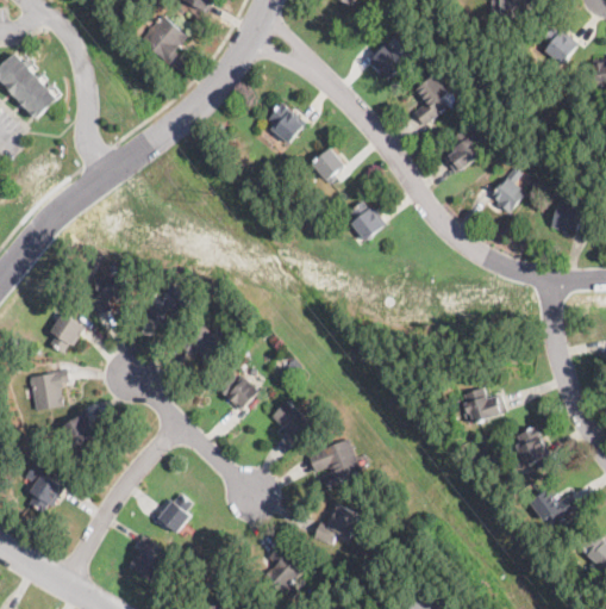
[(212,0),(205,13),(182,0),(212,0)]
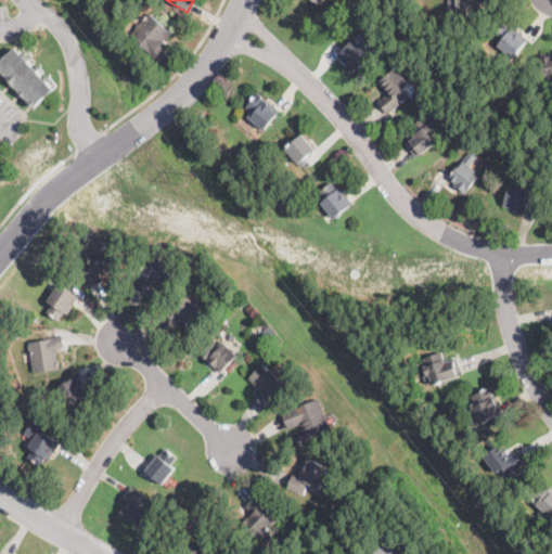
[(477,0),(477,10),(477,13),(474,13),(474,17),(454,17),(454,0),(477,0)]
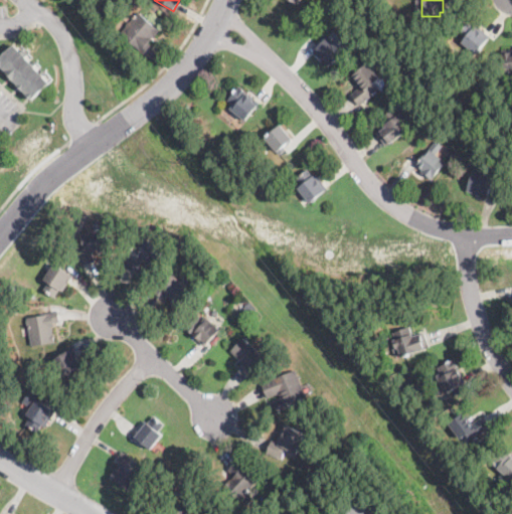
[(143,52),(141,54),(119,34),(137,14),(156,31),(146,43),(148,46),(143,52)]
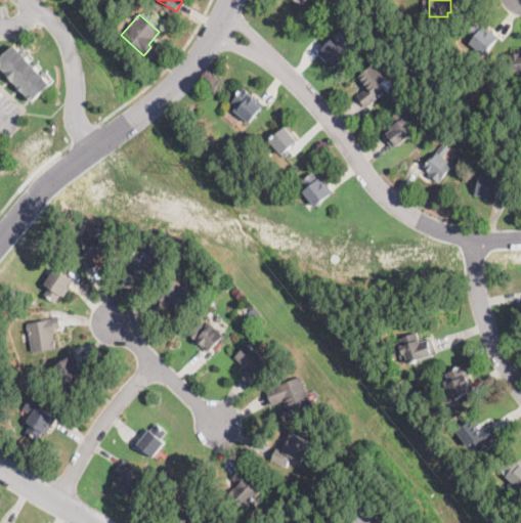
[(492,39),(480,54),(466,43),(470,38),(465,34),(473,24),(492,39)]
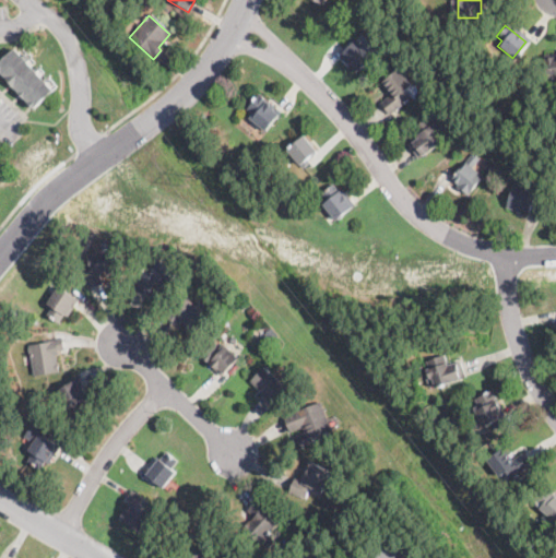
[(370,57),(355,73),(346,66),(349,63),(340,56),(353,40),(370,57)]
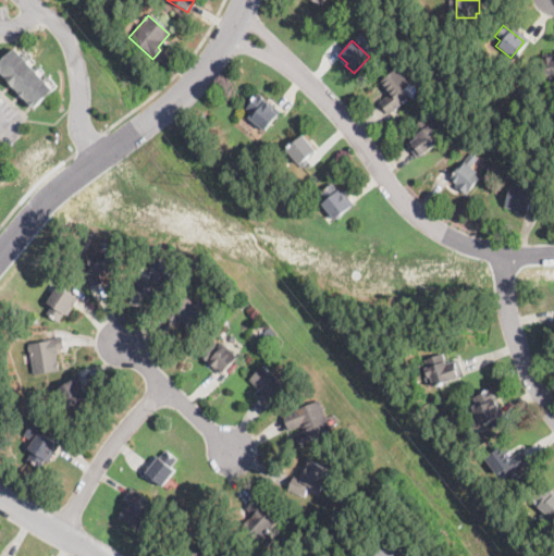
[(480,46),(475,51),(470,47),(476,41),(480,46)]
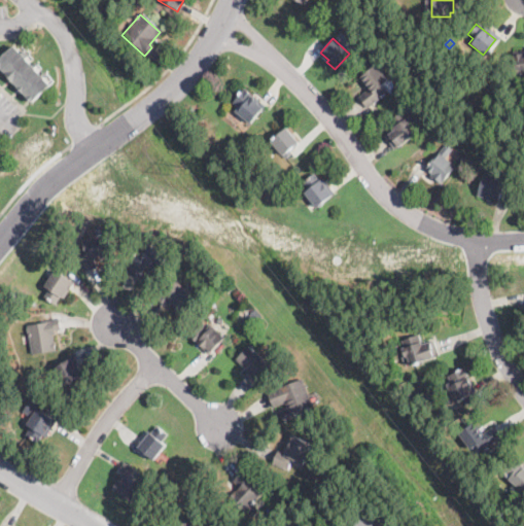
[(0,56),(12,44),(20,53),(24,49),(30,56),(26,59),(30,64),(33,61),(39,68),(35,71),(39,75),(42,71),(51,81),(30,102),(0,68),(0,56)]
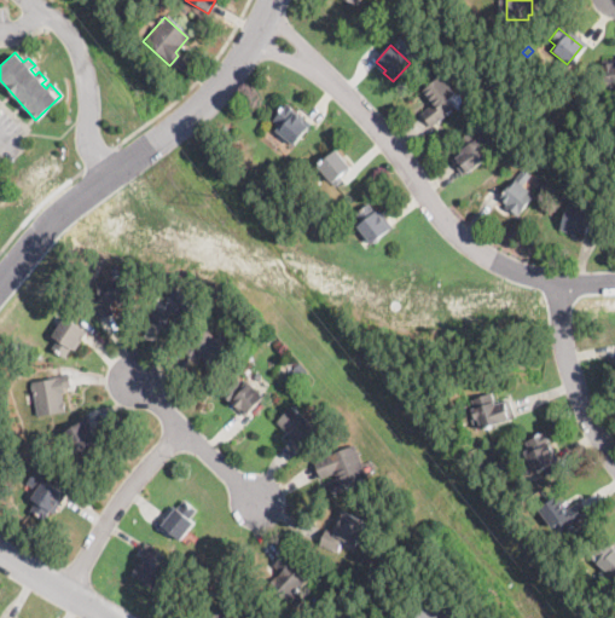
[(614,87),(603,88),(599,64),(614,62),(614,87)]
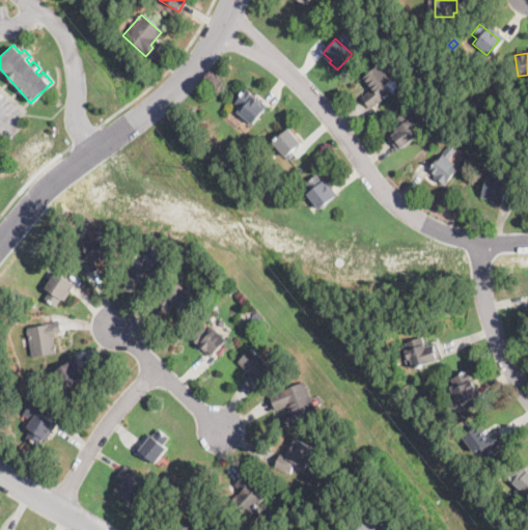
[(376,103),(368,109),(360,98),(370,89),(361,78),(376,65),(389,82),(384,85),(389,92),(376,103)]
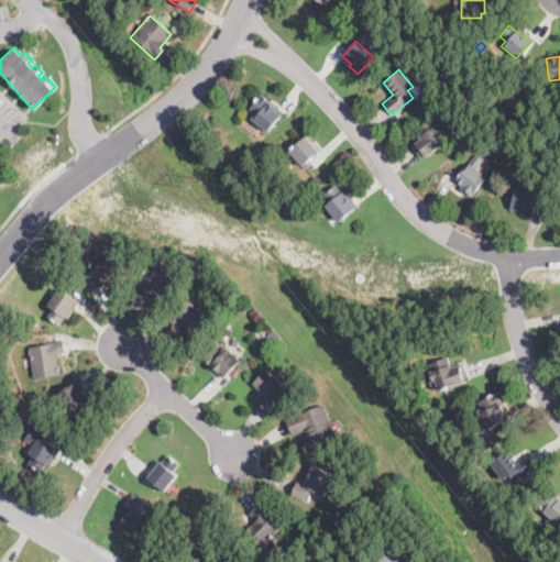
[(277,118),(265,132),(250,119),(253,114),(246,110),(259,96),(281,113),(277,118)]
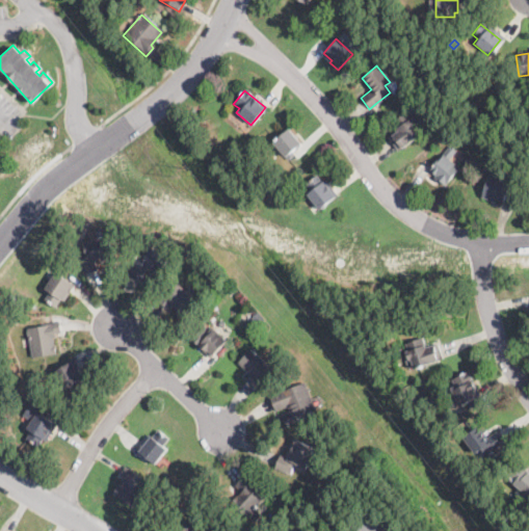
[(406,112),(411,118),(413,117),(418,124),(416,126),(422,134),(397,152),(396,151),(388,138),(397,131),(391,123),(406,112)]
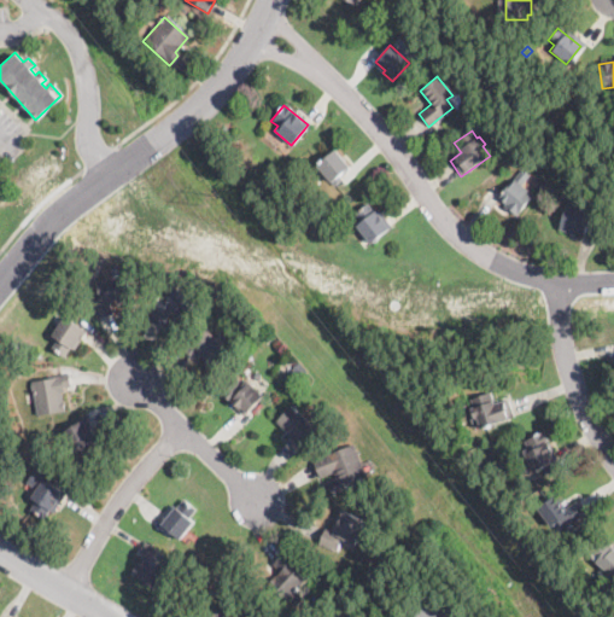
[(337,176),(328,182),(325,178),(319,170),(316,167),(334,151),(339,158),(340,159),(348,168),(343,172),(339,174),(337,176)]
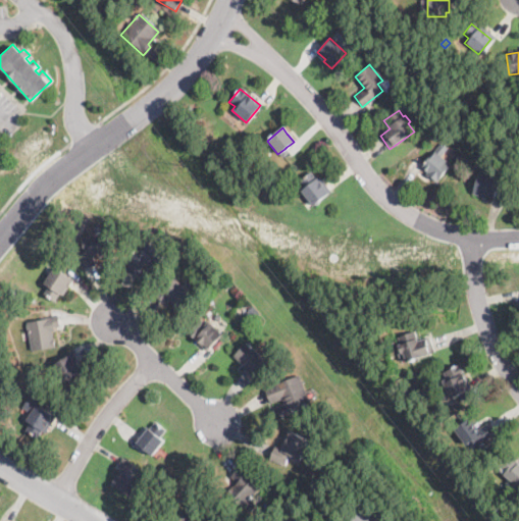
[(501,133),(498,144),(490,142),(494,131),(501,133)]
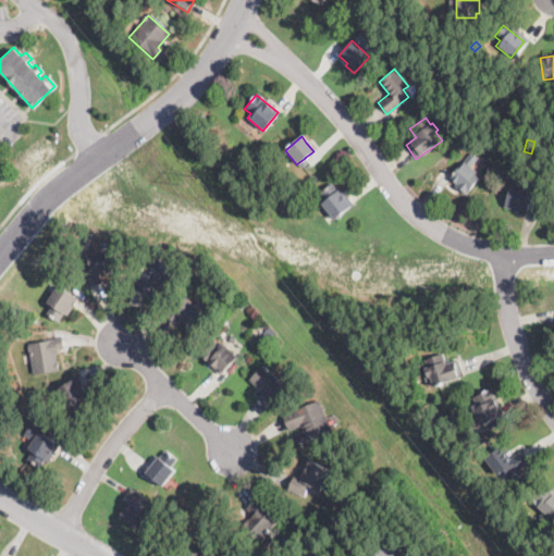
[(481,177),(465,196),(458,189),(456,192),(452,187),(454,185),(447,180),(470,153),(477,159),(469,167),(481,177)]
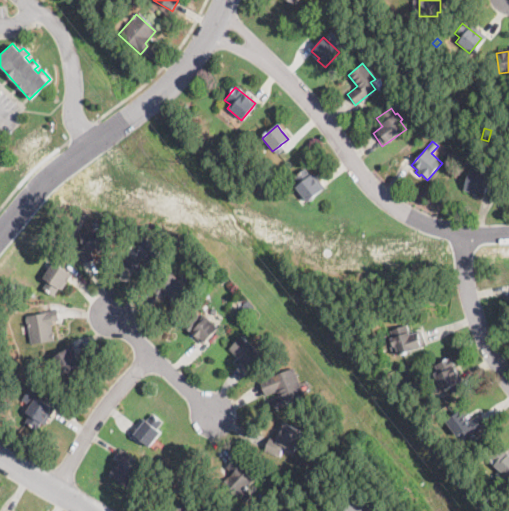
[(321,190),(305,202),(293,187),(298,184),(292,177),(303,168),(321,190)]
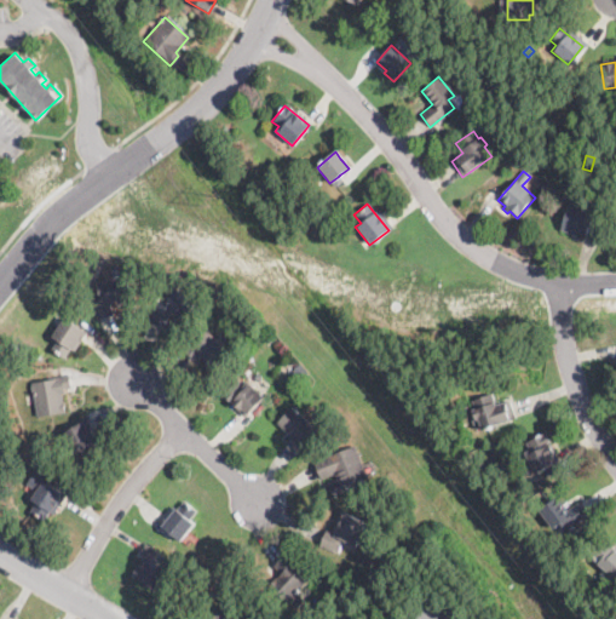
[(566,204),(576,206),(577,204),(596,210),(586,235),(575,231),(574,238),(571,236),(557,231),(566,204)]
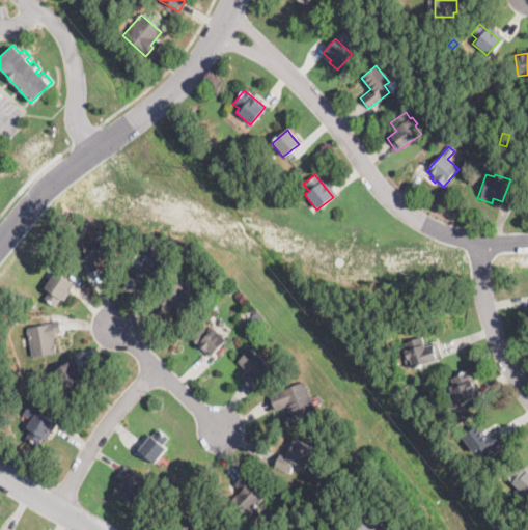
[(148,248),(169,258),(161,276),(145,269),(139,283),(124,276),(120,274),(133,249),(145,254),(148,248)]
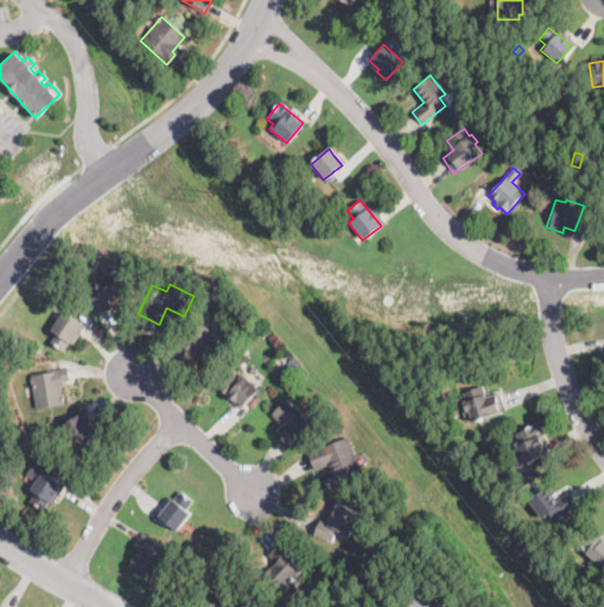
[(344,301),(343,302),(335,291),(344,284),(351,295),(344,301)]
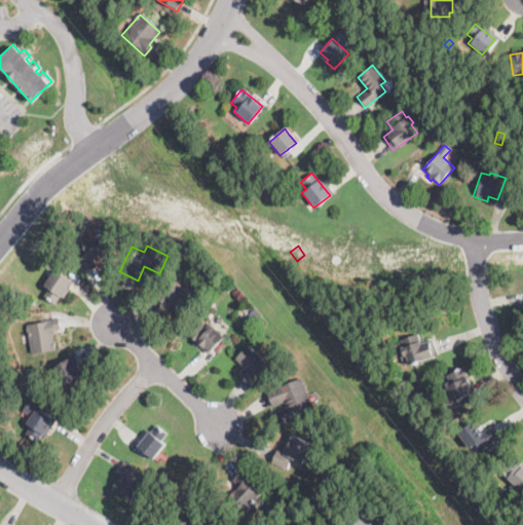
[(69,288),(64,297),(61,295),(54,305),(41,297),(46,288),(42,286),(47,277),(52,270),(72,283),(69,288)]
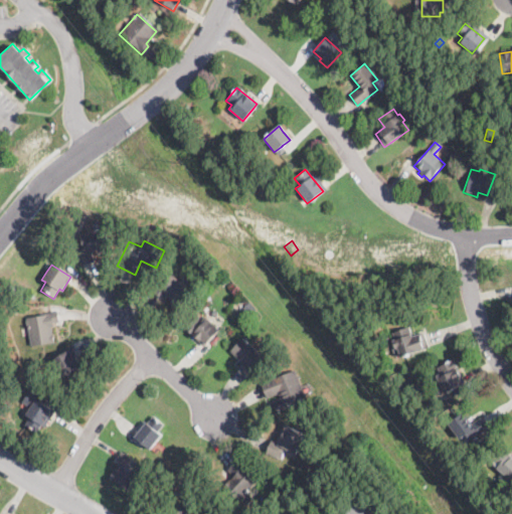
[(189,293),(175,308),(163,297),(159,300),(151,293),(169,274),(189,293)]
